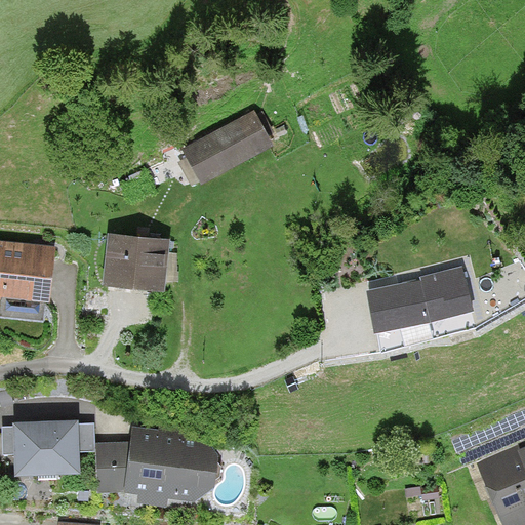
[(250,111),(183,148),(198,176),(266,139),(250,111)]
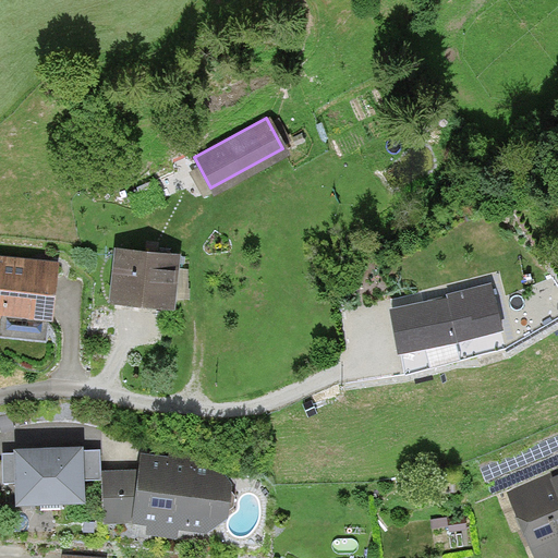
[(116,243),(110,295),(166,301),(170,249),(116,243)]
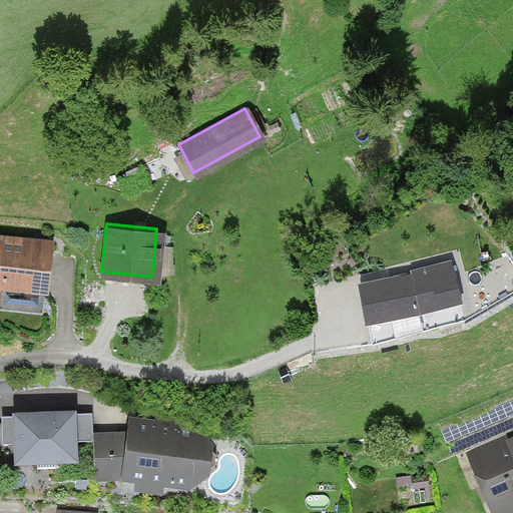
[(41,239),(0,235),(0,283),(38,287),(41,239)]
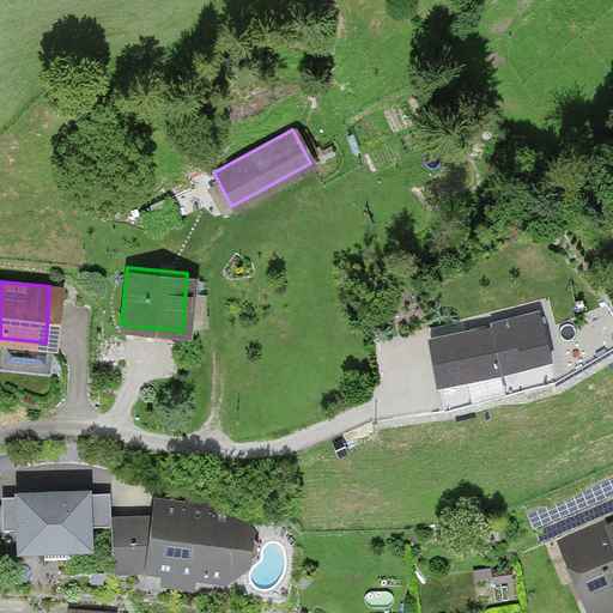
[(539,316),(431,343),(443,389),(550,364),(539,316)]
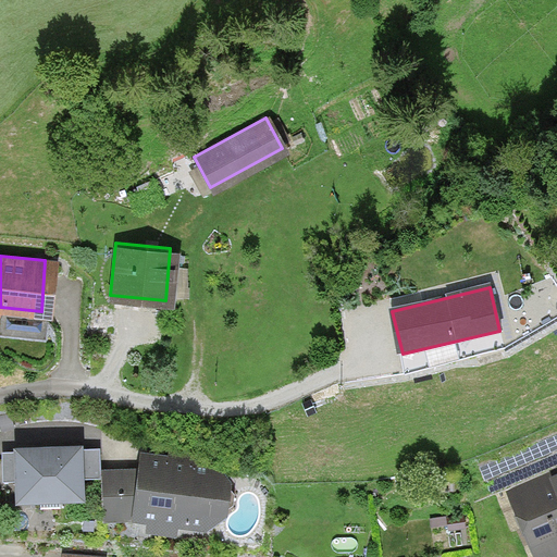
[(218,461),(138,452),(136,469),(131,511),(145,514),(143,525),(171,529),(172,517),(200,520),(221,505),(223,484),(218,461)]
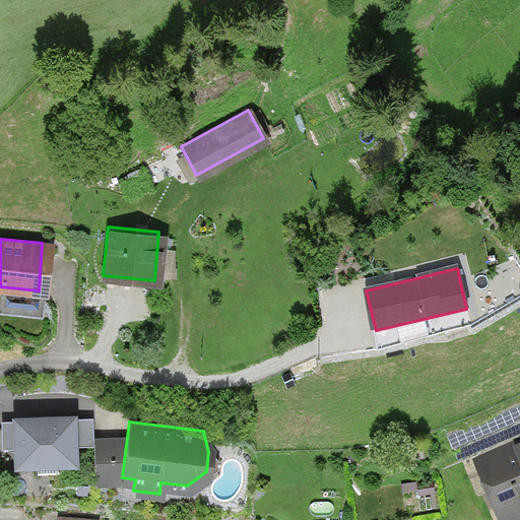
[(71,465),(70,423),(14,424),(15,466),(71,465)]
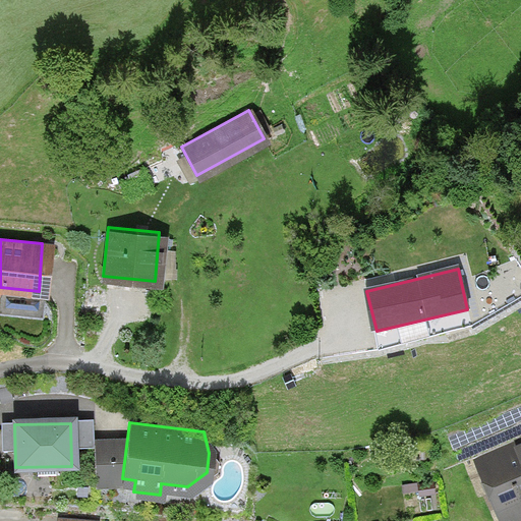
[(127,439),(94,438),(94,477),(122,478),(127,439)]
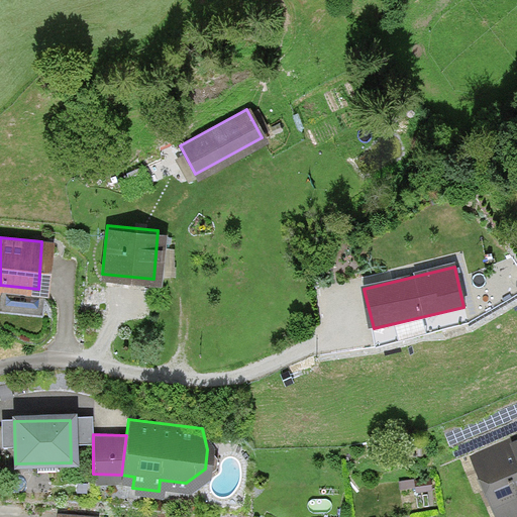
[(516,442),(474,462),(499,516),(516,508),(516,442)]
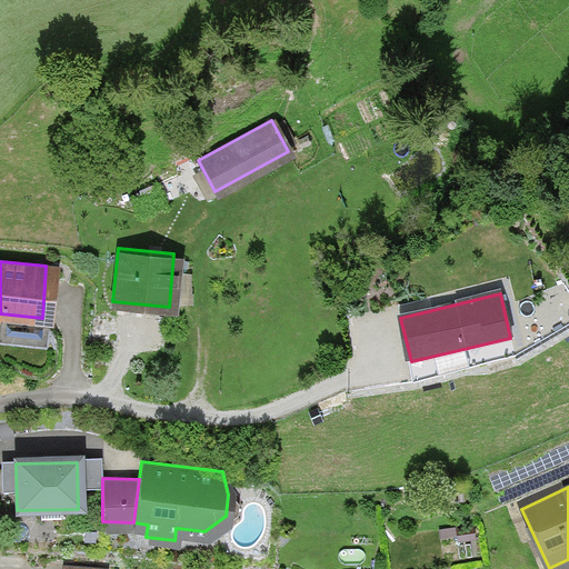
[(470,528),(456,528),(456,539),(470,540),(470,528)]
